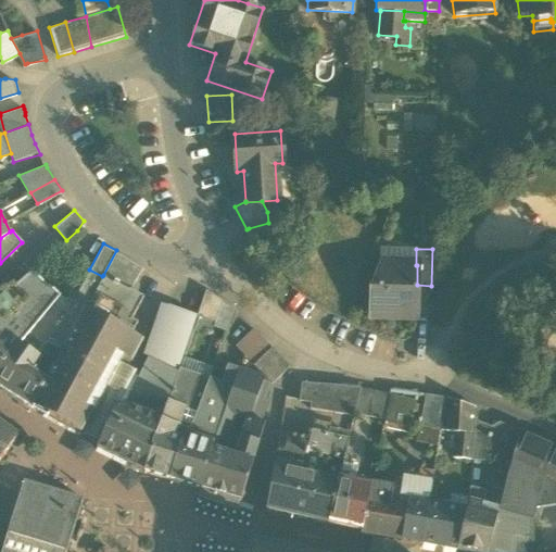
[(103,275),(129,288),(130,287),(141,266),(116,250),(103,275)]
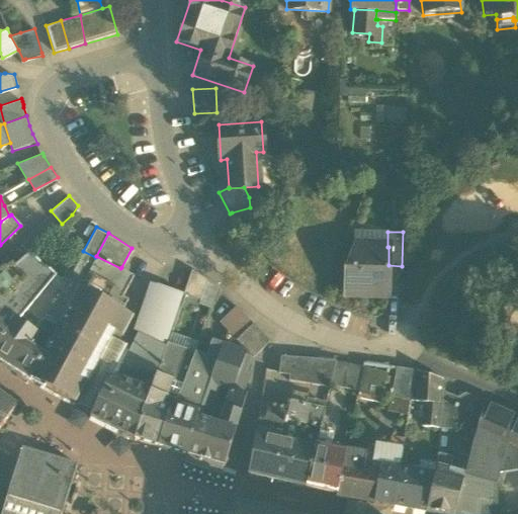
[(344,292),(387,293),(389,265),(389,247),(387,247),(352,246),(352,265),(345,265),(344,292)]
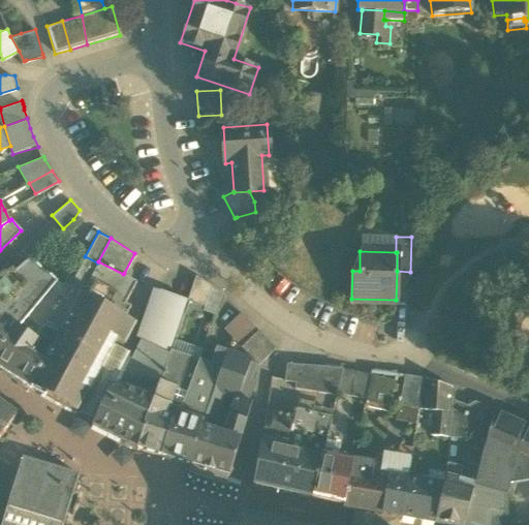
[(29,258),(14,271),(27,284),(2,304),(0,302),(0,366),(30,384),(81,290),(63,281),(62,283),(57,280),(29,258)]
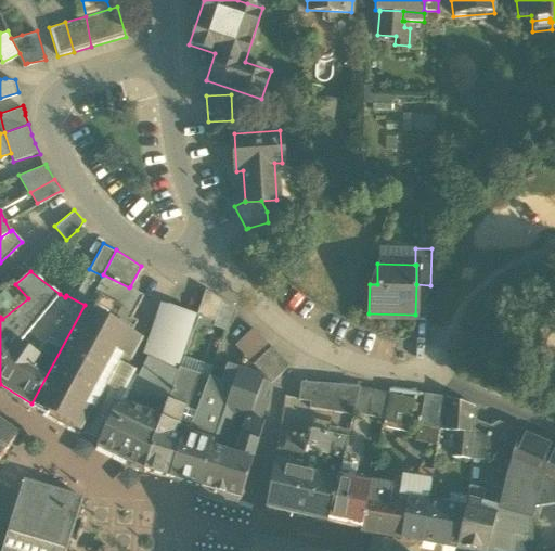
[(86,306),(85,305),(31,404),(80,431),(81,428),(119,359),(121,354),(130,358),(142,337),(131,331),(137,319),(131,316),(143,294),(130,286),(129,287),(103,274),(102,276),(100,279),(86,306)]
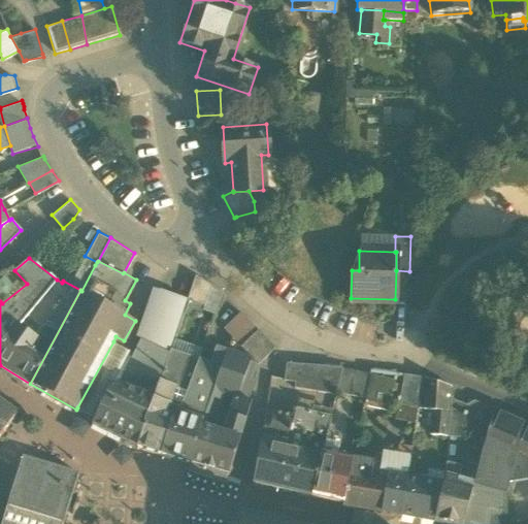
[(12,268),(0,276),(0,301),(2,303),(27,284),(14,270),(12,268)]
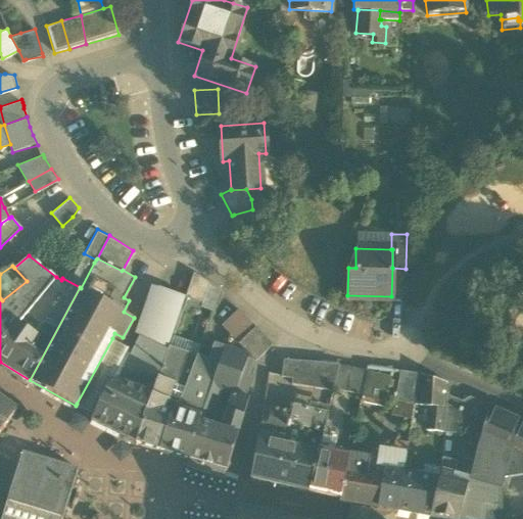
[(186,293),(202,297),(208,280),(194,271),(186,293)]
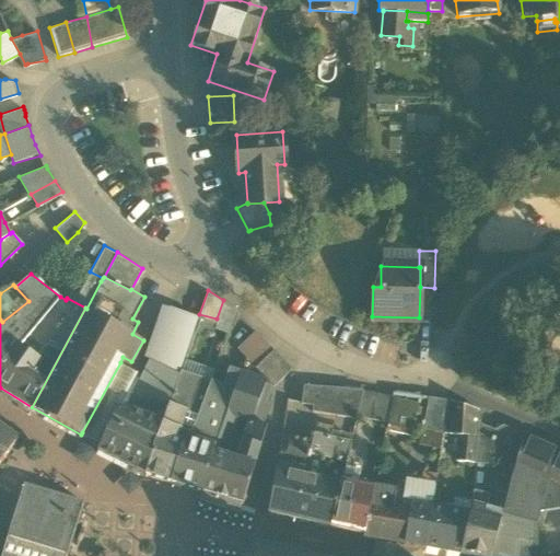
[(223,300),(217,319),(214,326),(226,331),(235,308),(223,300)]
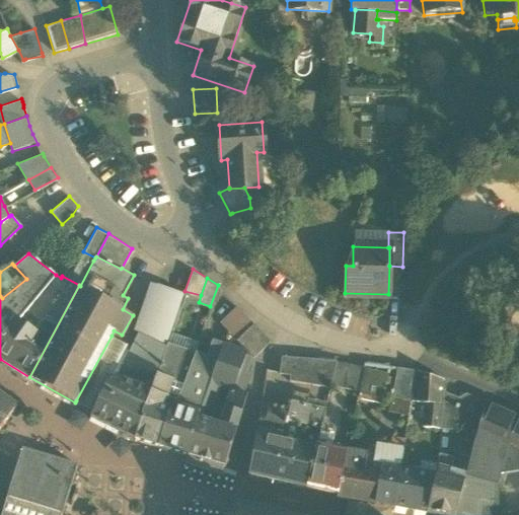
[(133,328),(138,330),(138,329),(140,330),(156,282),(150,279),(133,328)]
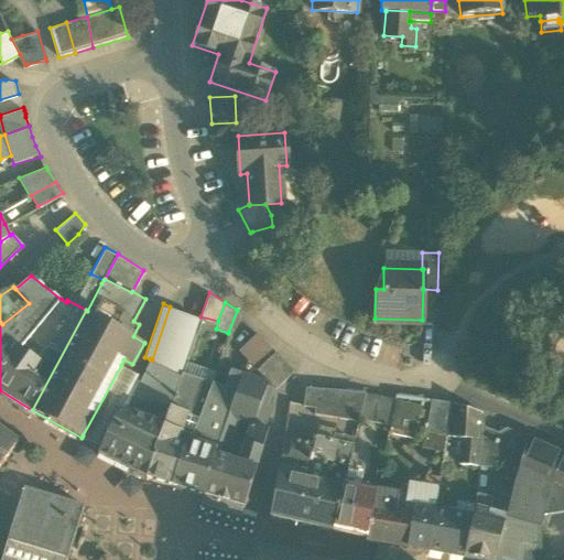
[(150,359),(127,407),(163,426),(182,372),(186,359),(201,318),(170,307),(152,359),(150,358),(150,359)]
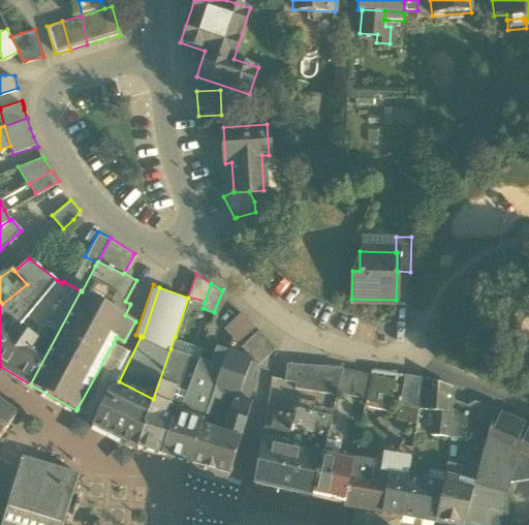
[(222,327),(240,345),(241,345),(258,329),(241,310),(222,327)]
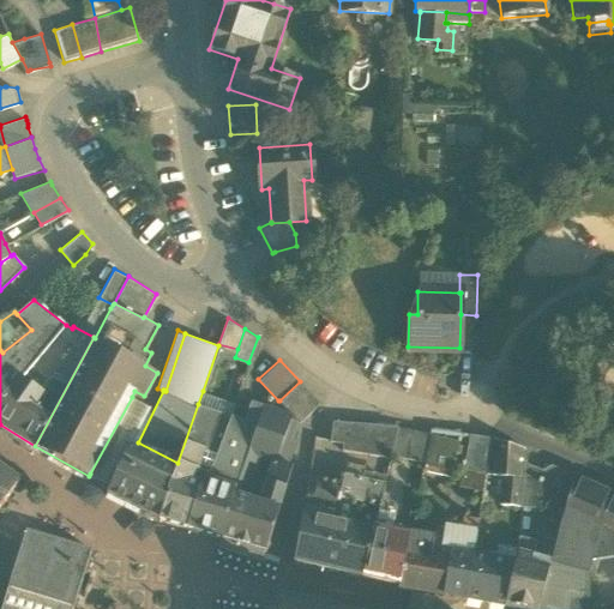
[(319,402),(300,381),(280,401),(292,414),(292,415),(296,420),(299,422),(319,402)]
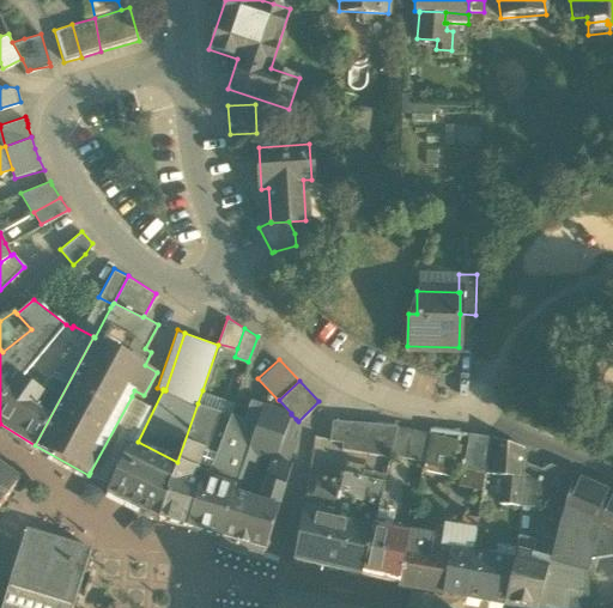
[(230,414),(230,413),(235,402),(202,390),(198,403),(230,414)]
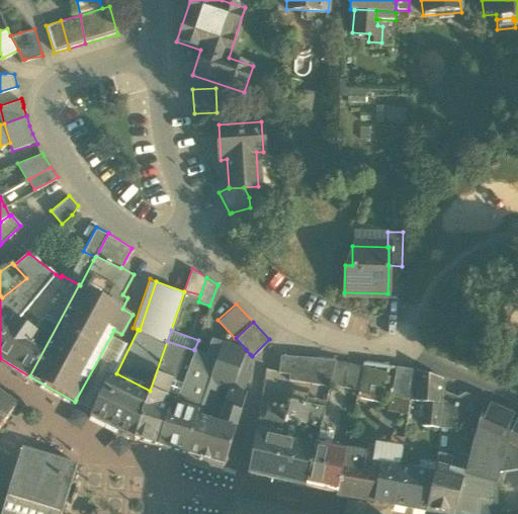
[(111,335),(76,400),(91,408),(125,343),(111,335)]
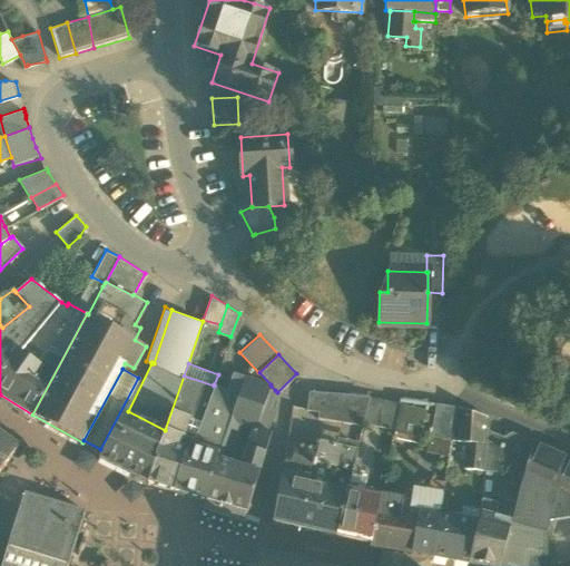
[(235,372),(228,390),(239,393),(245,376),(235,372)]
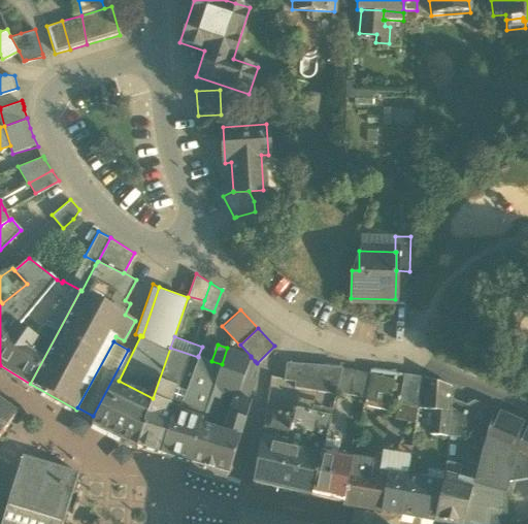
[(198,357),(170,348),(153,398),(150,407),(168,414),(173,415),(174,416),(186,392),(198,357)]
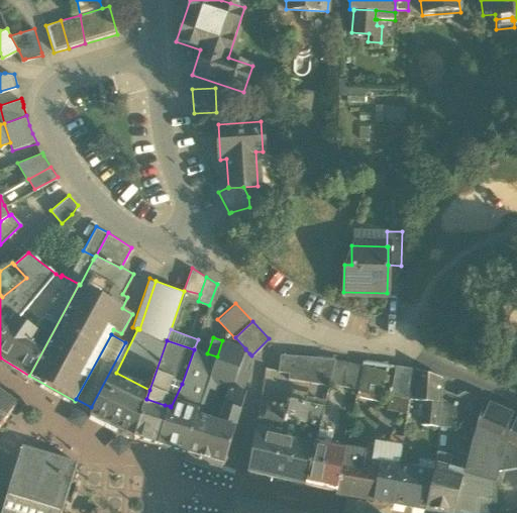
[(217,356),(216,360),(238,368),(239,367),(244,351),(245,349),(245,348),(222,340),(217,356)]
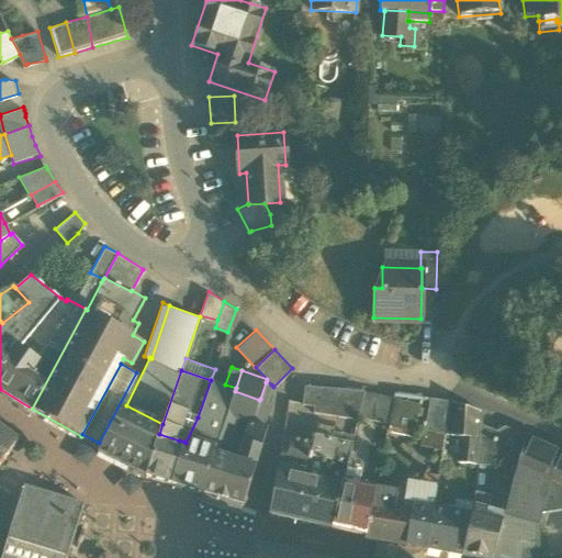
[(198,417),(186,443),(213,450),(225,417),(227,413),(235,391),(236,388),(225,384),(211,379),(211,380),(198,417)]
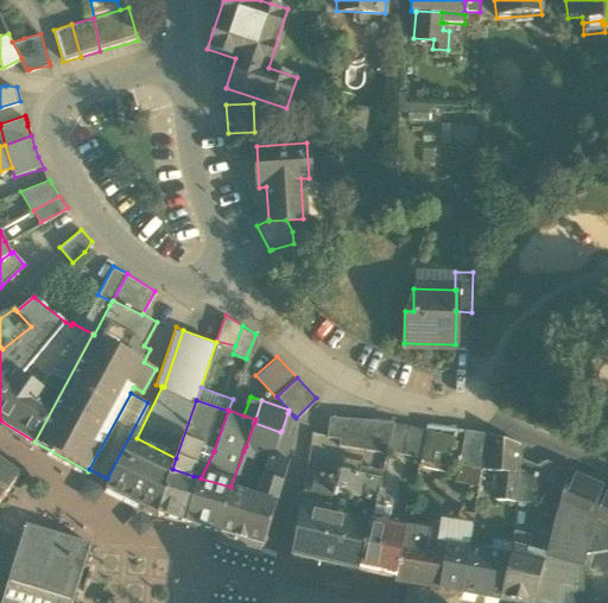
[(293,416),(287,413),(282,431),(290,433),(296,418),(293,416)]
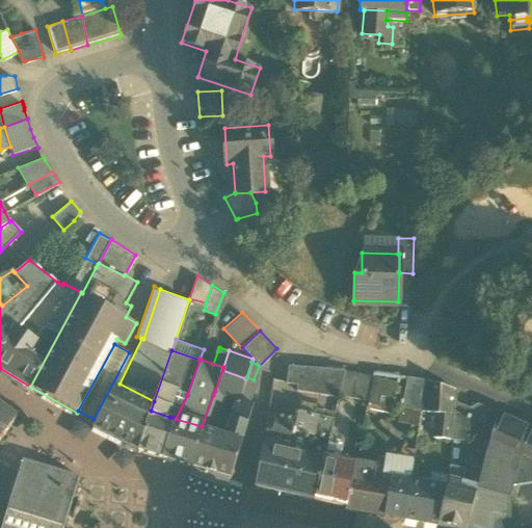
[(288,383),(340,392),(344,369),(323,367),(290,364),(288,376),(273,374),(271,388),(287,391),(288,383)]
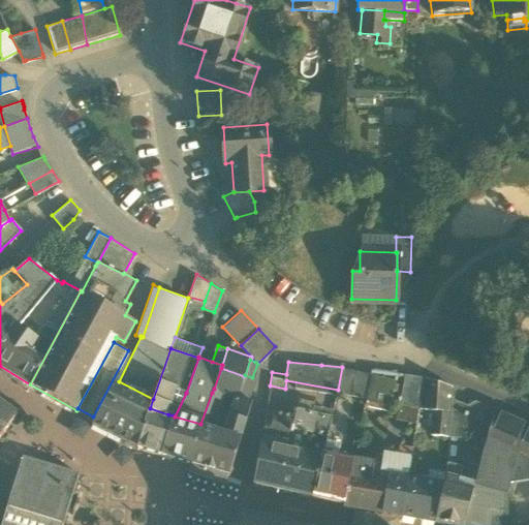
[(371,374),(342,367),(338,390),(337,391),(365,398),(370,376),(371,374)]
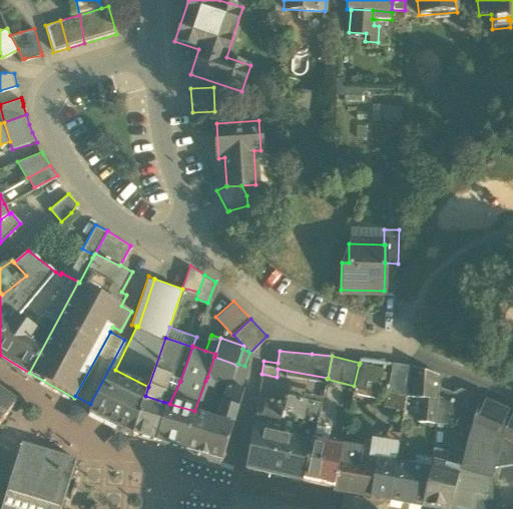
[(229,384),(236,365),(214,357),(207,377),(217,380),(226,383),(229,384)]
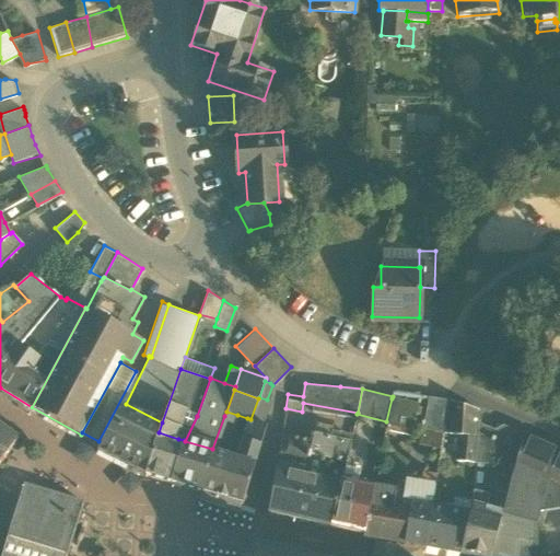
[(410,430),(441,437),(442,430),(447,397),(445,397),(418,394),(416,403),(410,430)]
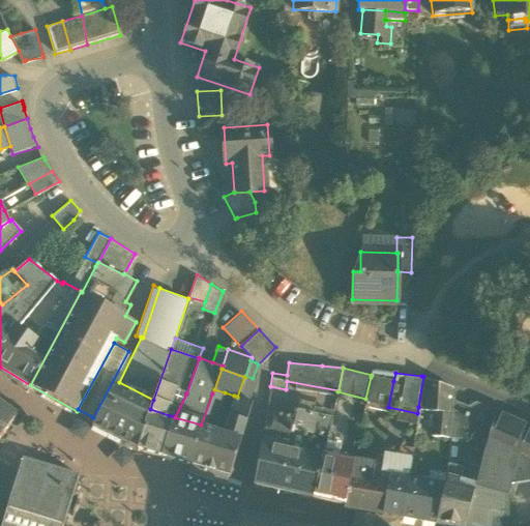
[(253,378),(245,376),(244,377),(237,397),(247,400),(256,379),(253,378)]
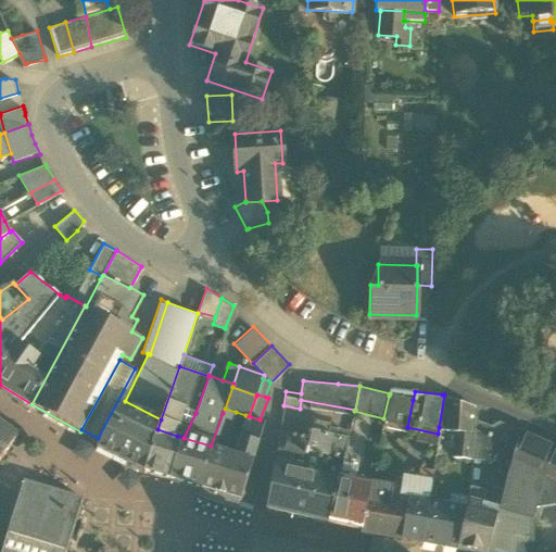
[(383,422),(407,427),(413,400),(389,396),(383,418),(383,422)]
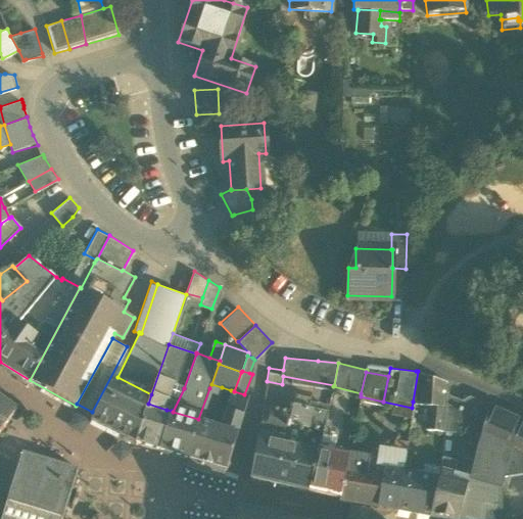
[(135,440),(155,446),(167,410),(148,404),(151,394),(117,377),(114,376),(110,385),(108,384),(94,414),(91,419),(135,440)]
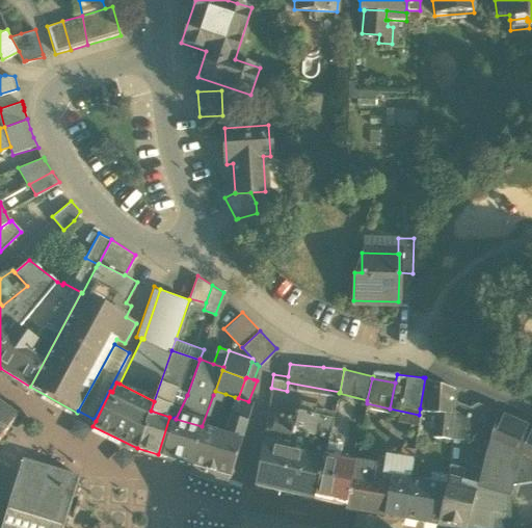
[(434,410),(452,412),(454,387),(452,386),(424,384),(422,408),(434,411),(434,410)]
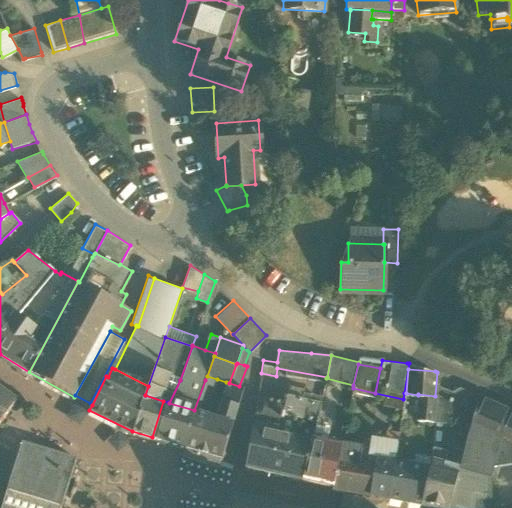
[(194,410),(204,414),(217,379),(207,376),(205,380),(194,410)]
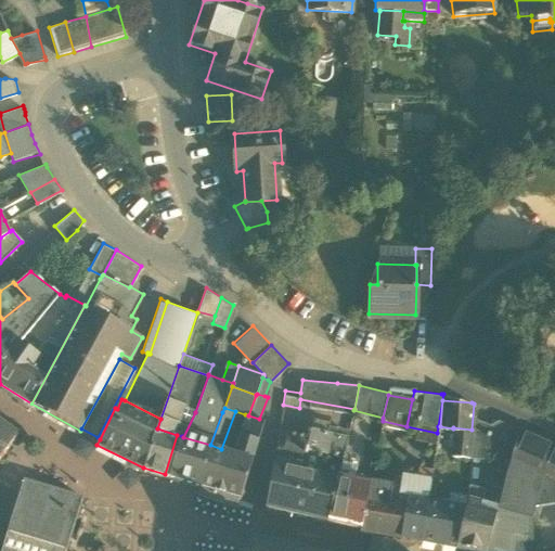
[(234,452),(252,459),(263,420),(259,419),(248,415),(245,414),(234,452)]
